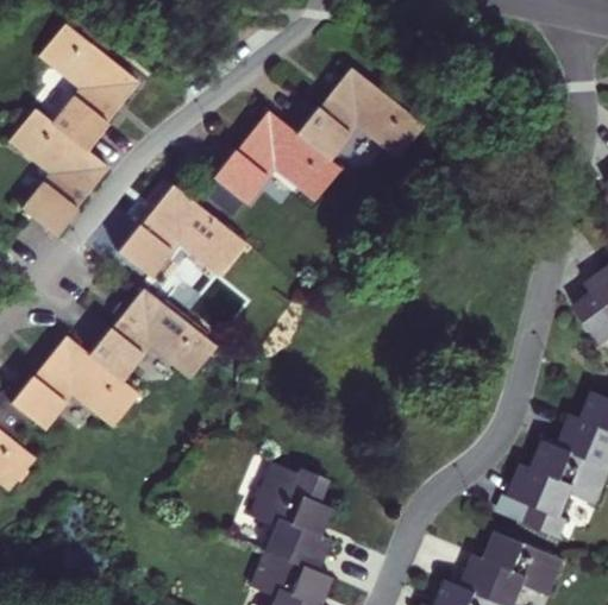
[(52,121),(88,150),(107,124),(105,120),(136,81),(66,25),(38,56),(79,87),(52,121)]
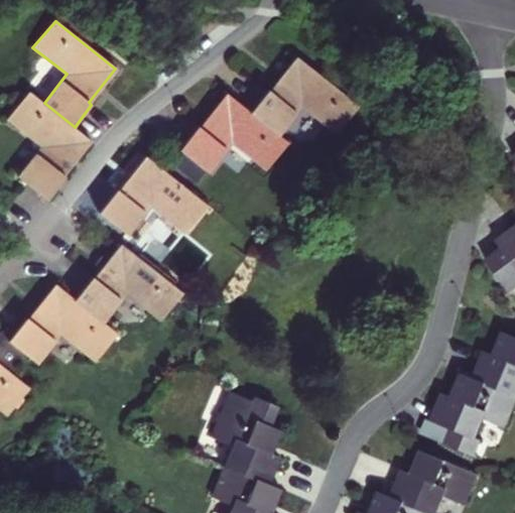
[(296,57),(249,112),(279,135),(301,108),(335,134),(358,108),(296,57)]
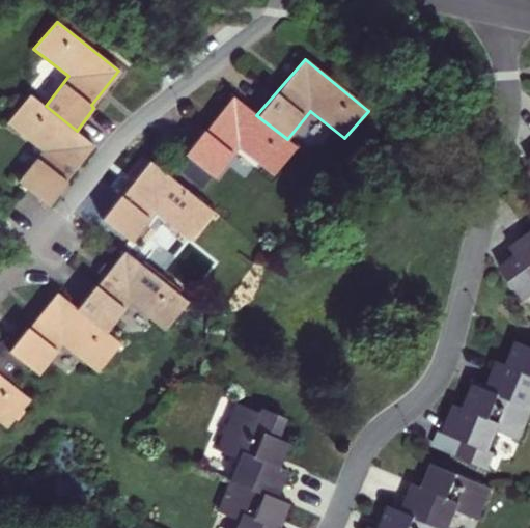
[(46,106),(31,94),(7,126),(40,154),(19,182),(47,204),(94,145),(77,131),(46,106)]
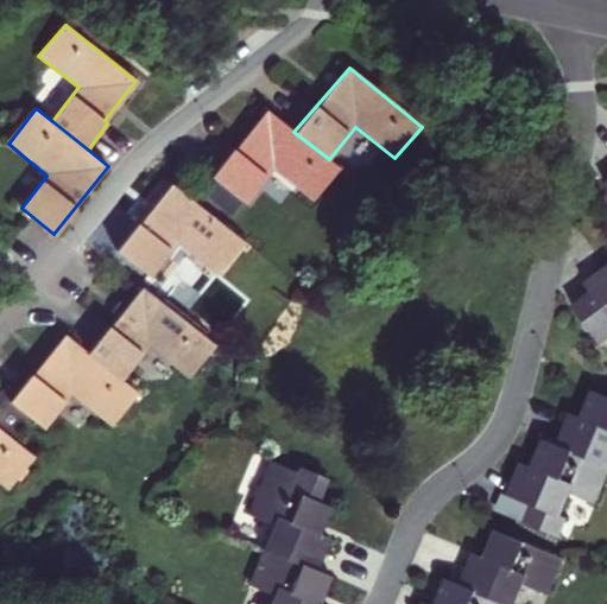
[(293,132),(269,110),(236,151),(232,146),(209,175),(245,204),(273,170),(314,203),(341,170),(329,159),(293,132)]
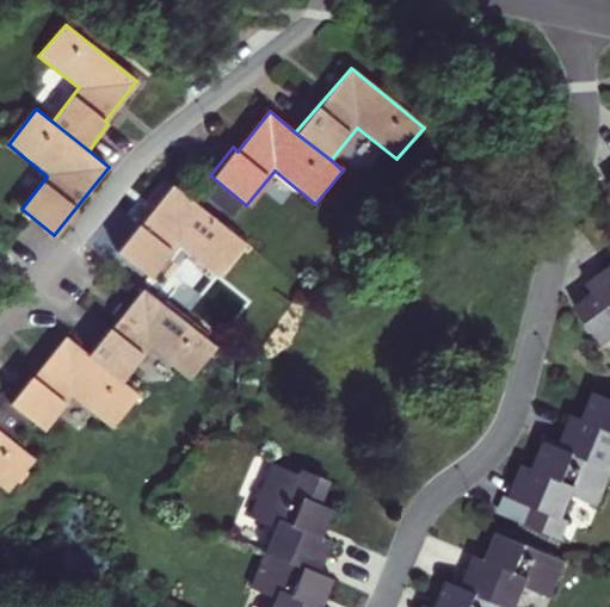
[(247,243),(173,184),(117,254),(152,283),(182,246),(220,277),(247,243)]
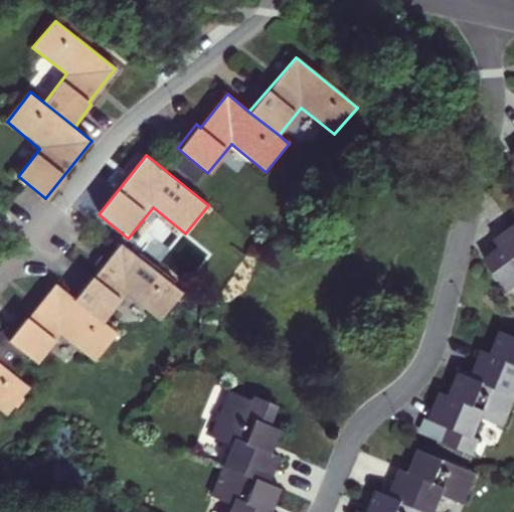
[(513,222),(512,219),(487,239),(494,247),(480,260),(506,294),(513,287),(513,222)]
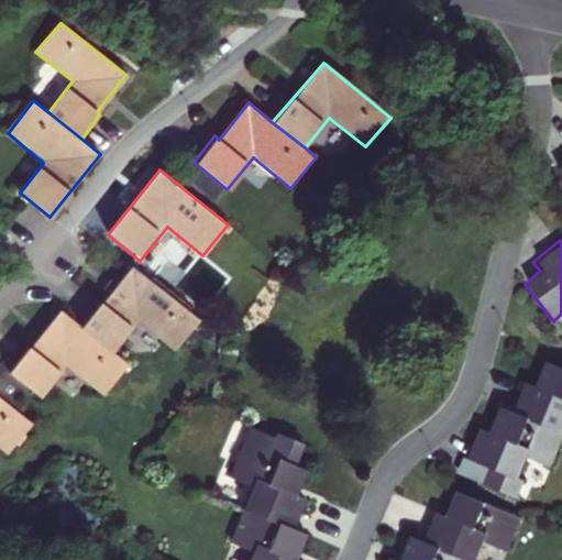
[(84,328),(118,355),(142,324),(176,351),(200,320),(133,266),(84,328)]
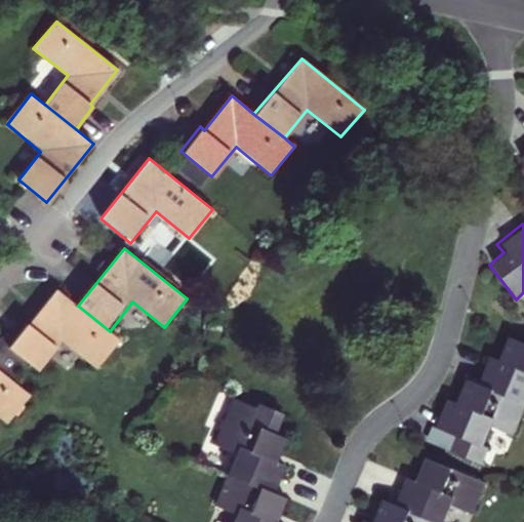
[(8,345),(26,358),(38,368),(61,339),(97,368),(120,339),(110,331),(78,306),(57,289),(29,325),(26,322),(8,345)]
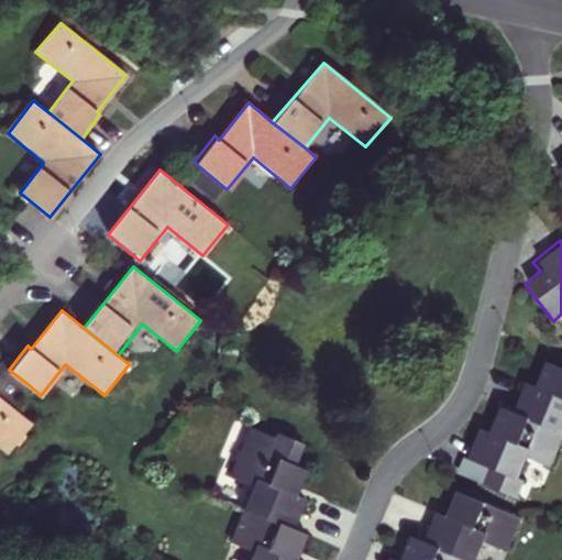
[(561,369),(543,361),(532,387),(520,383),(509,412),(561,435),(561,431),(561,369)]
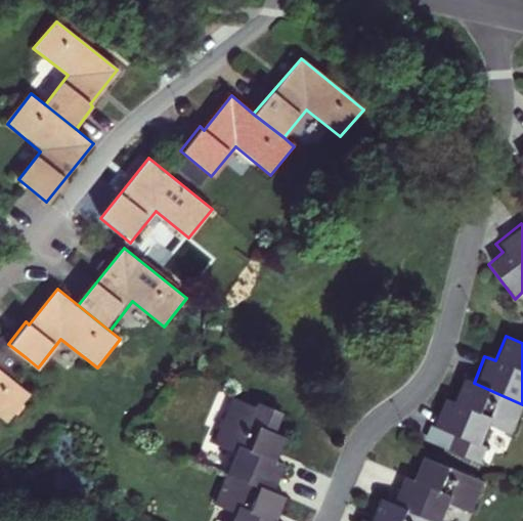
[(0,416),(7,422),(30,393),(10,378),(26,357),(8,344),(0,337),(0,416)]
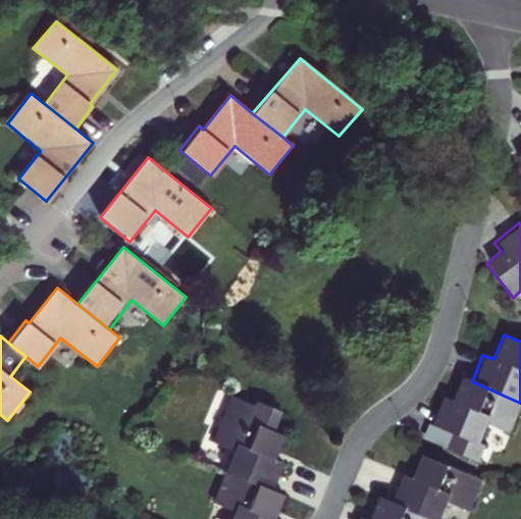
[(506,433),(520,403),(472,381),(462,377),(451,401),(441,397),(430,424),(451,432),(444,449),(474,462),(481,446),(477,444),(485,425),(506,433)]
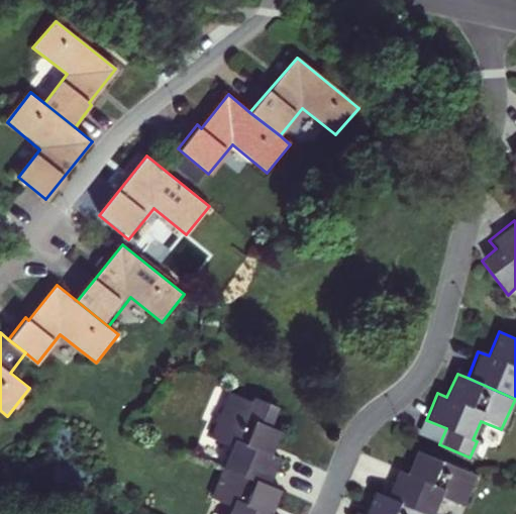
[(224,444),(216,464),(265,485),(276,457),(267,453),(276,431),(266,426),(275,405),(250,395),(248,401),(223,390),(206,436),(224,444)]
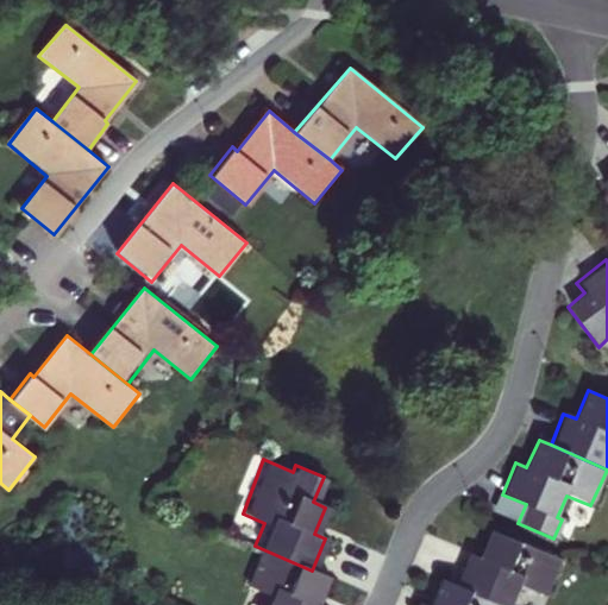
[(518,523),(526,504),(502,495),(497,493),(490,510),(518,523)]
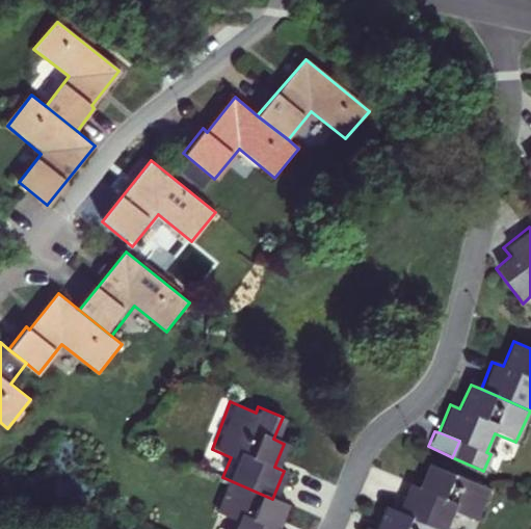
[(397,510),(439,528),(445,528),(453,512),(475,521),(488,488),(428,463),(418,487),(409,483),(397,510)]
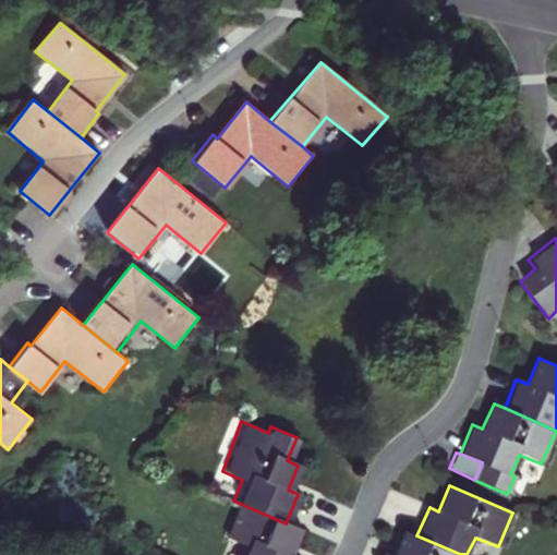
[(289,554),(299,529),(286,523),(233,501),(219,535),(244,545),(239,554),(289,554)]
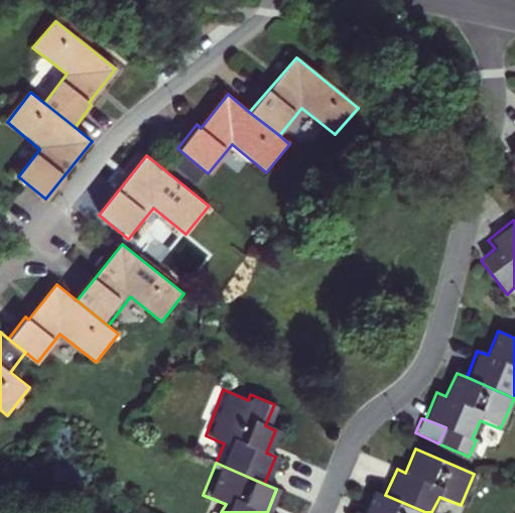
[(425,512),(385,495),(375,491),(365,512),(363,512),(355,510),(353,512),(425,512)]
